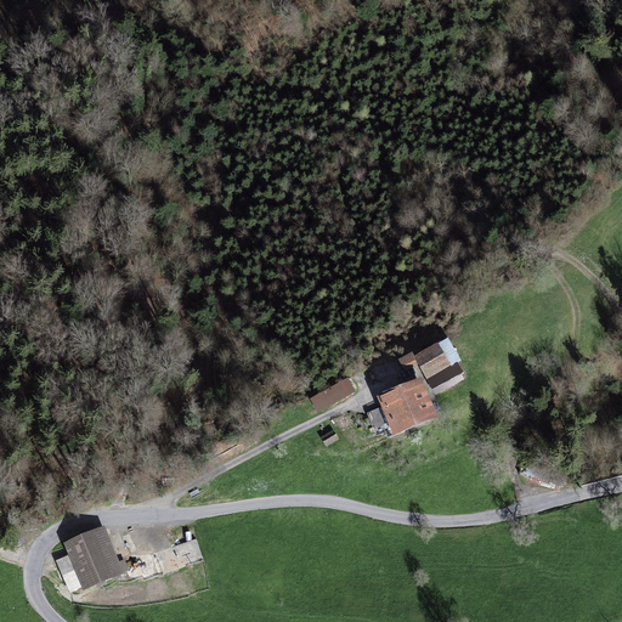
[(448,337),(439,343),(451,365),(457,362),(461,360),(448,337)]
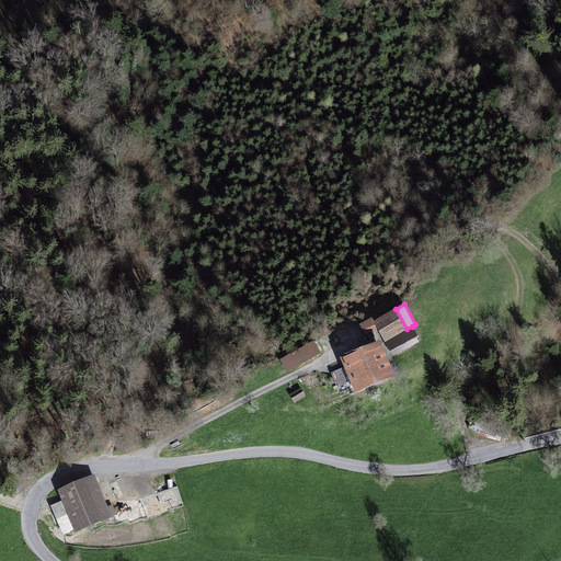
[(395,308),(374,320),(378,329),(385,341),(407,329),(396,309),(395,308)]
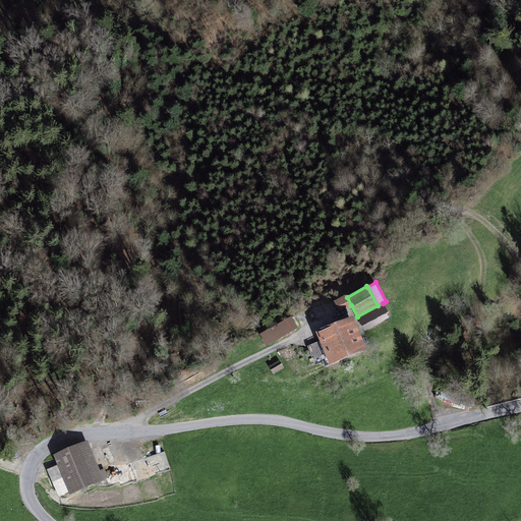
[(351,305),(347,297),(345,294),(334,300),(340,311),(351,305)]
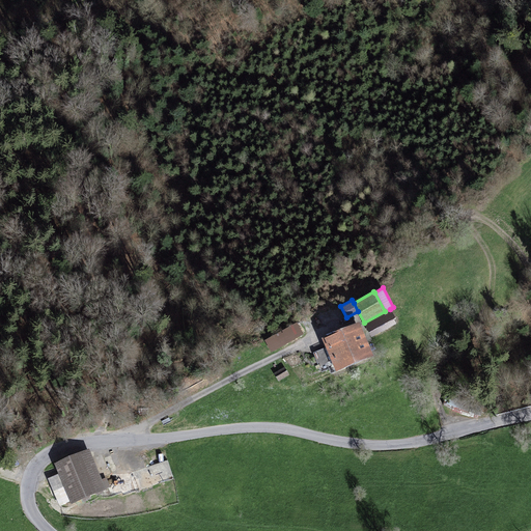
[(385,311),(364,323),(372,337),(397,323),(390,309),(385,311)]
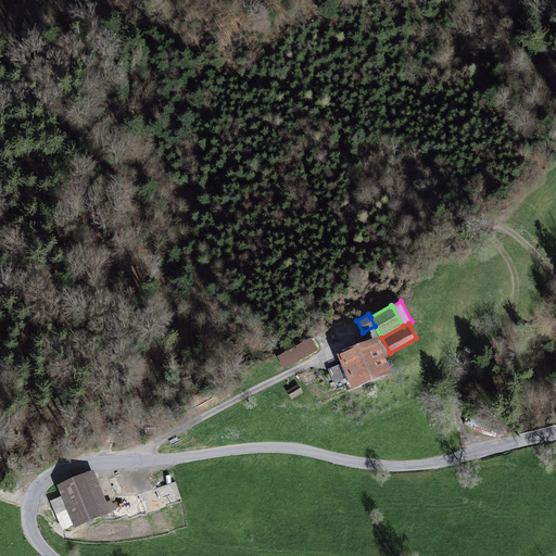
[(377,336),(337,352),(341,364),(328,369),(337,389),(345,386),(346,391),(392,371),(377,336)]
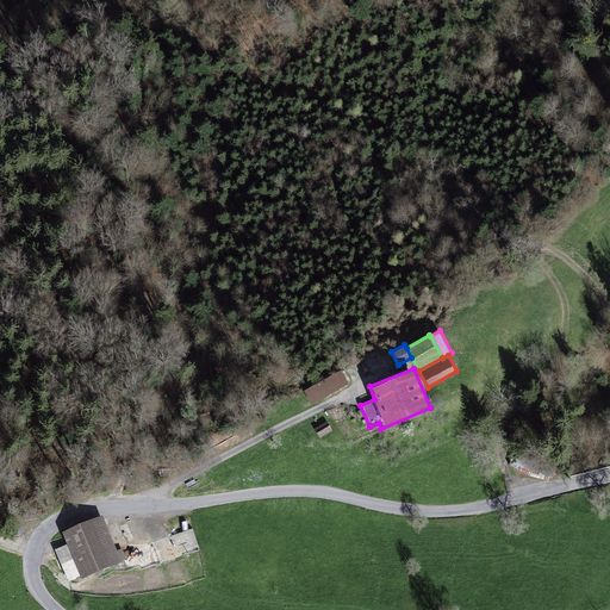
[(342,369),(304,391),(312,405),(349,384),(342,369)]
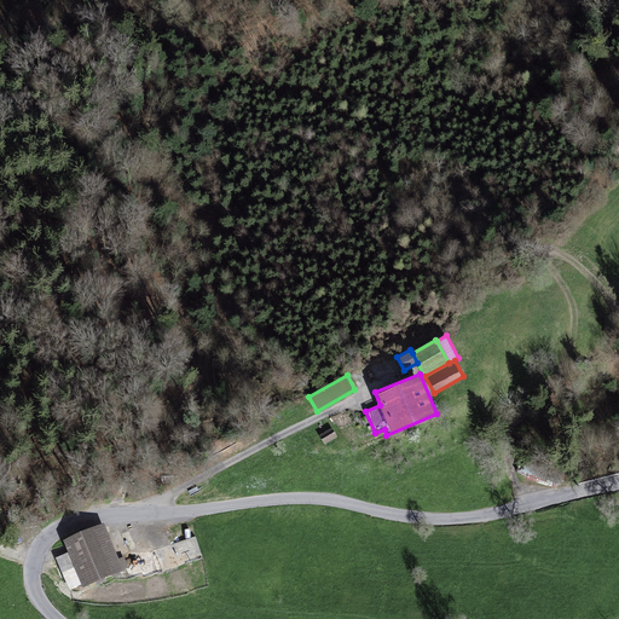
[(333,427),(319,435),(325,444),(337,437),(333,427)]
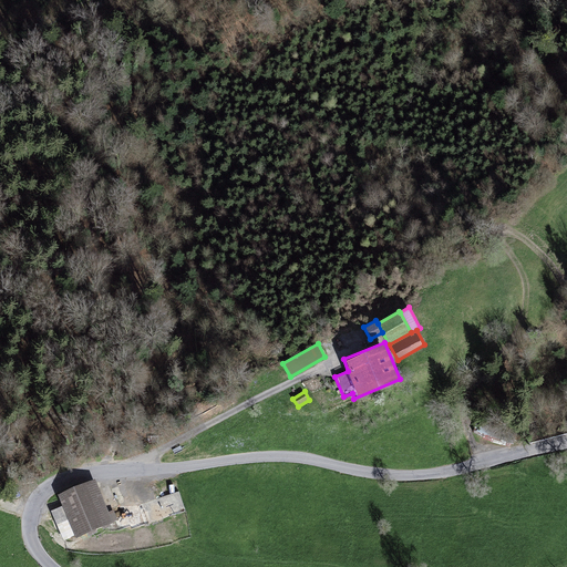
[(95,478),(59,494),(63,505),(75,535),(76,537),(114,523),(95,478)]
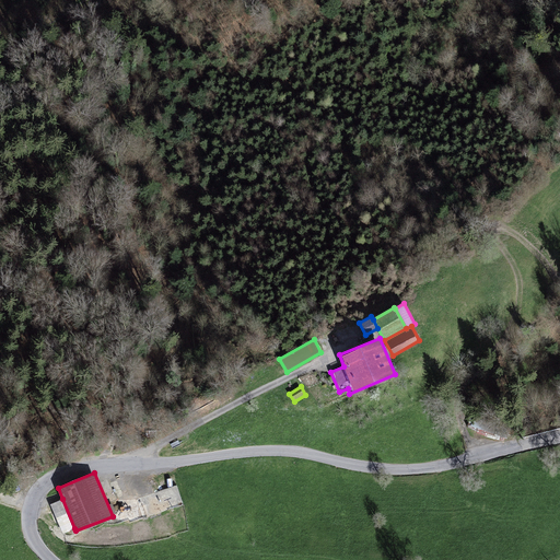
[(74,528),(62,499),(50,504),(62,534),(74,528)]
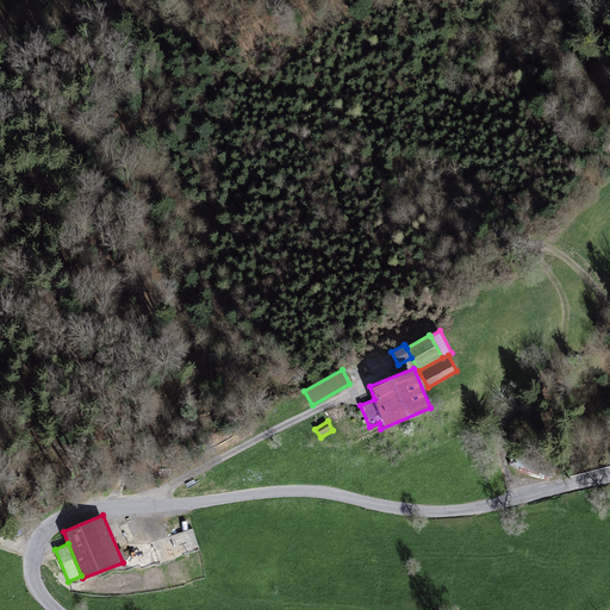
All buildings are outlined.
